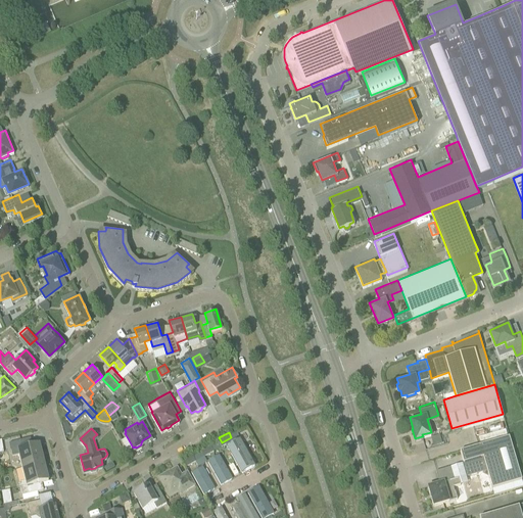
[(462,460),(466,473),(486,467),(492,485),(493,484),(521,476),(509,433),(460,448),(463,460),(462,460)]
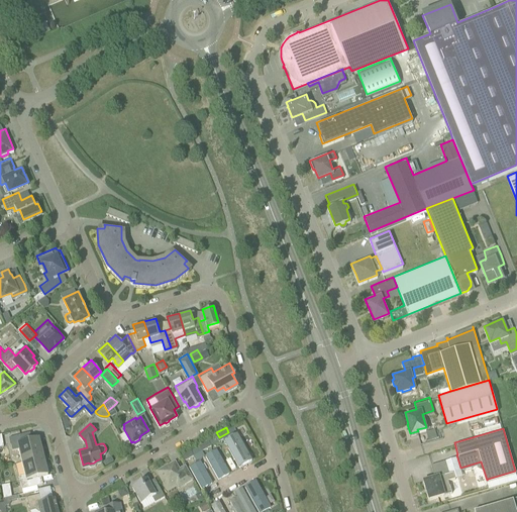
[(29,429),(9,434),(12,447),(18,445),(22,458),(43,453),(38,434),(31,436),(29,429)]
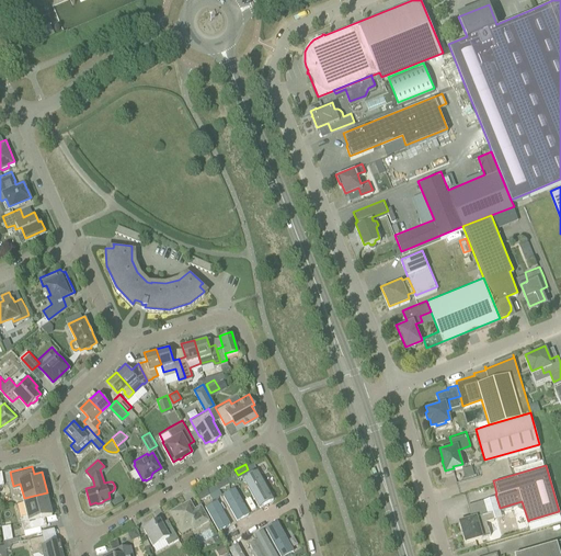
[(275,498),(259,468),(243,477),(260,507),(275,498)]
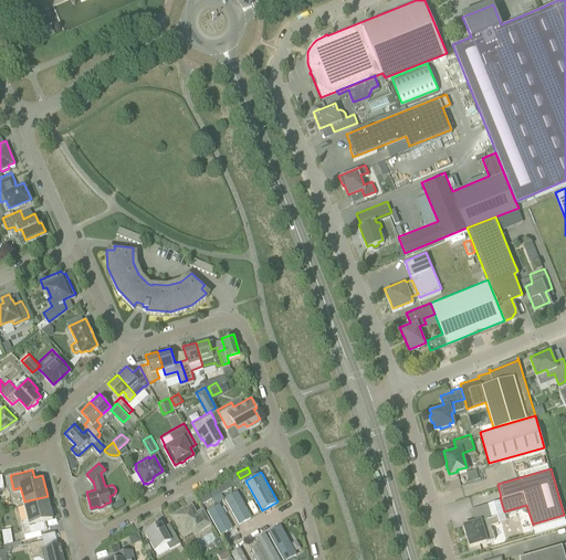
[(231,484),(228,478),(217,484),(220,489),(231,484)]
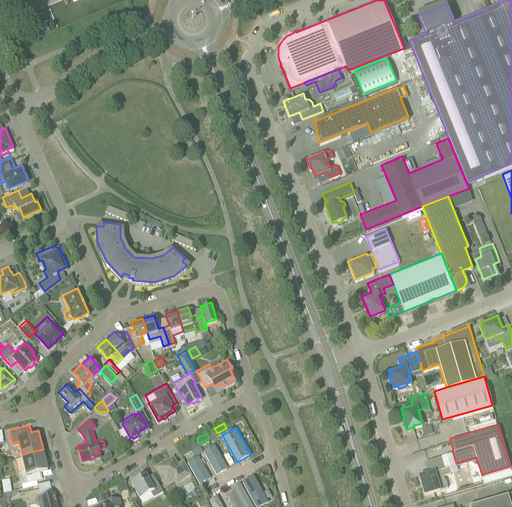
[(189,443),(179,448),(182,453),(191,448),(189,443)]
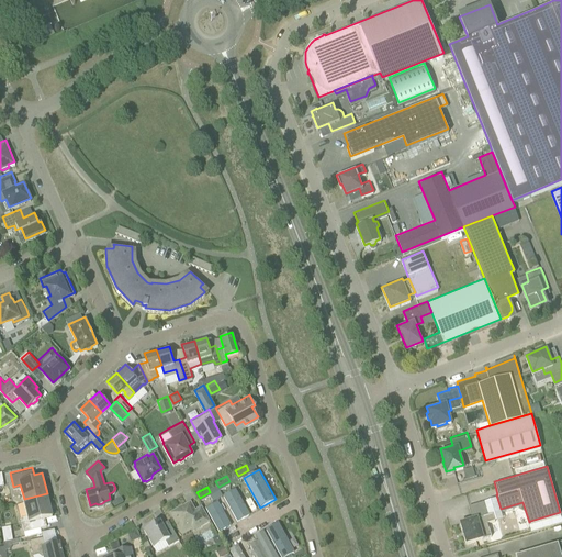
[(222,492),(238,522),(248,515),(233,487),(222,492)]
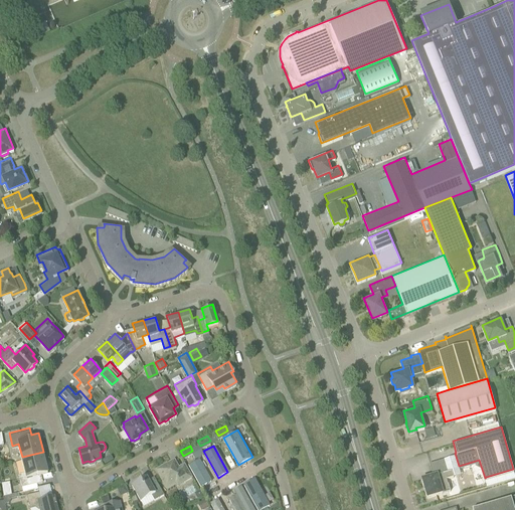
[(42,479),(40,472),(47,470),(43,452),(22,457),(25,470),(18,471),(21,484),(42,479)]
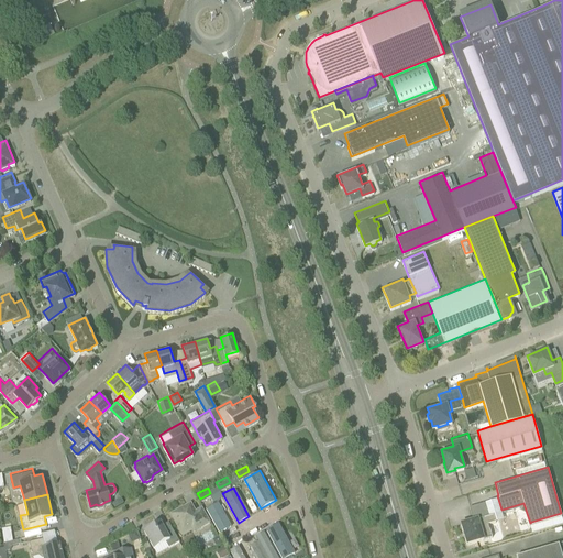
[(123,499),(121,494),(111,499),(114,503),(123,499)]
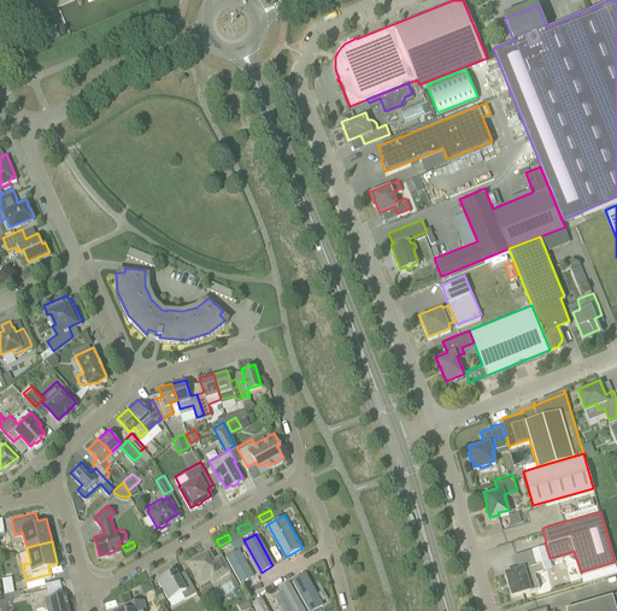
[(240,579),(242,583),(253,576),(251,571),(235,544),(224,551),(240,579)]
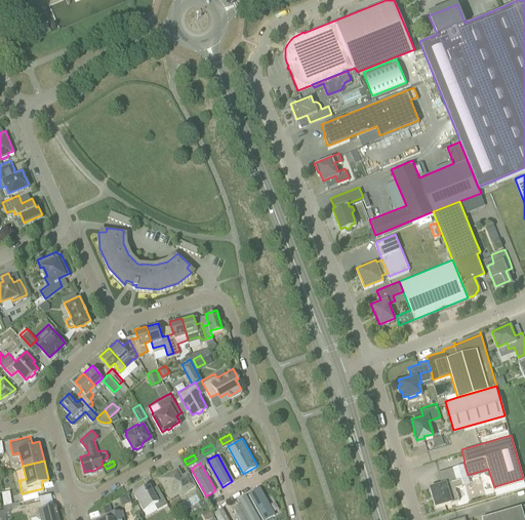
[(442,478),(443,481),(456,478),(452,465),(438,470),(440,479),(442,478)]
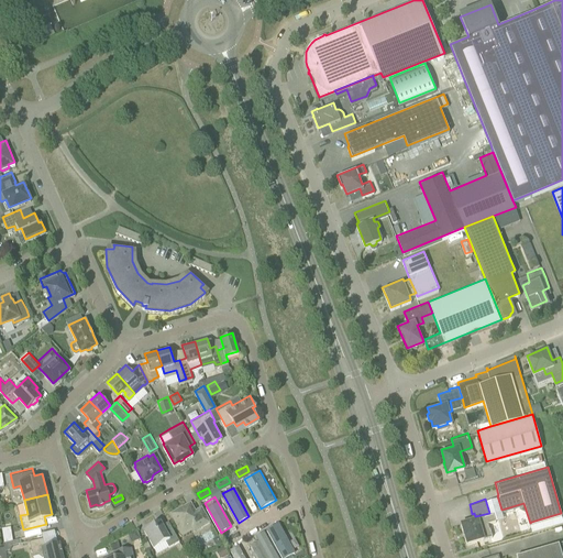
[(176,517),(180,527),(181,528),(191,523),(194,527),(209,518),(201,504),(195,509),(189,501),(184,504),(184,505),(180,507),(178,505),(172,509),(176,517)]
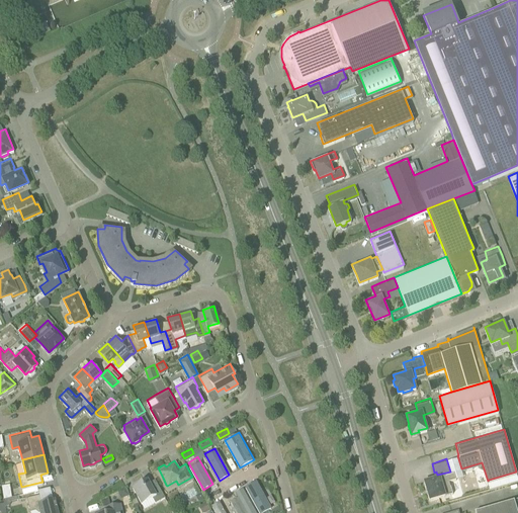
[(450,472),(437,475),(424,479),(429,498),(444,493),(451,491),(448,479),(455,477),(453,469),(450,472)]
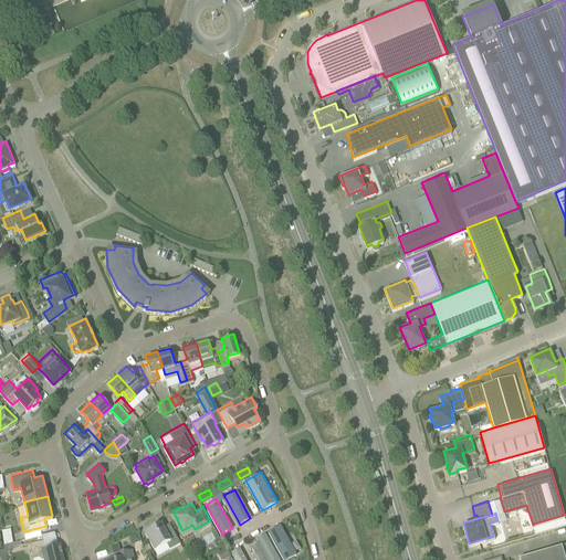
[(564,515),(534,524),(535,530),(565,520),(564,515)]
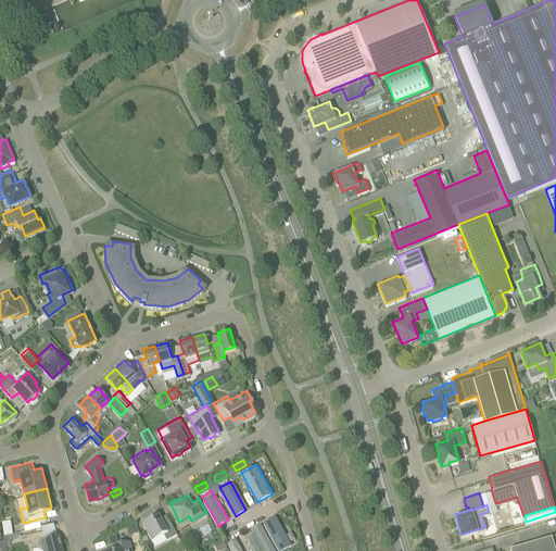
[(280,510),(269,516),(286,546),(295,539),(280,510)]
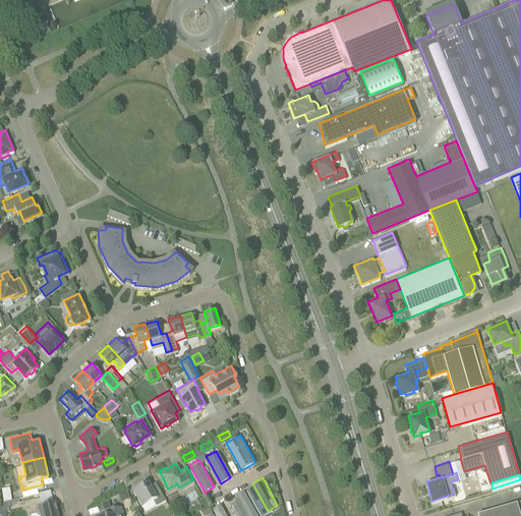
[(133,488),(138,497),(142,504),(153,498),(156,503),(166,498),(158,482),(152,486),(148,479),(141,482),(139,482),(135,484),(134,486),(133,488)]
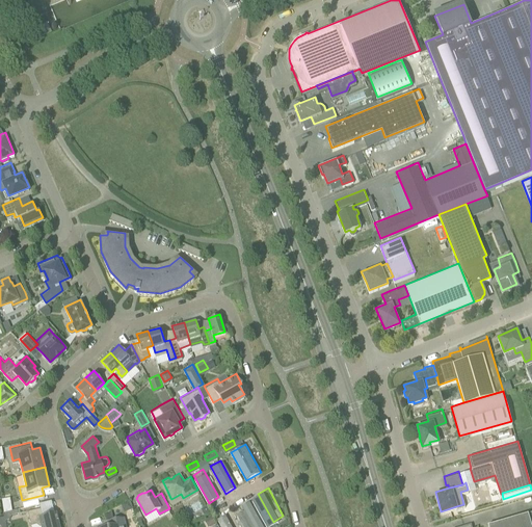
[(4,509),(11,507),(9,495),(1,496),(4,509)]
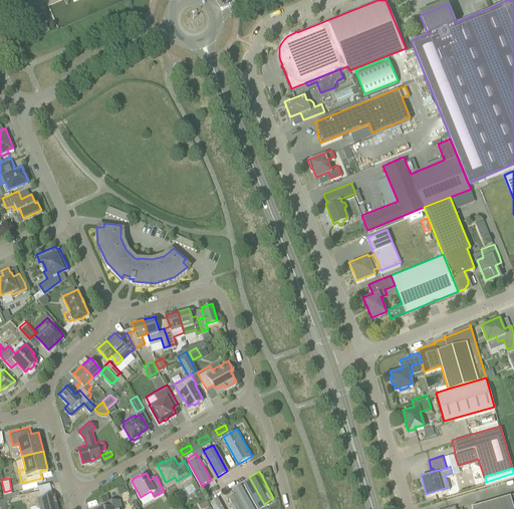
[(241,481),(231,486),(243,508),(253,508),(256,508),(241,481)]
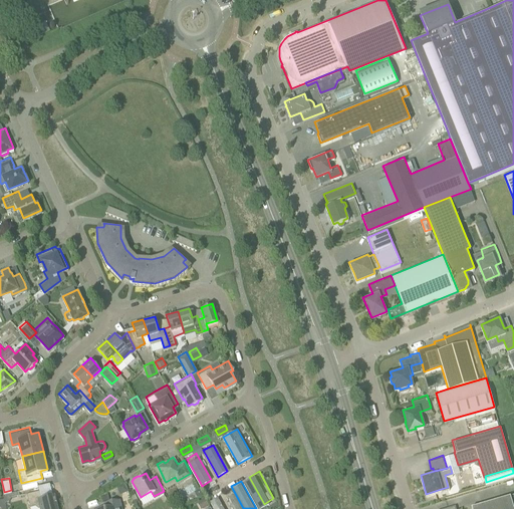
[(194,488),(197,495),(203,491),(200,485),(194,488)]
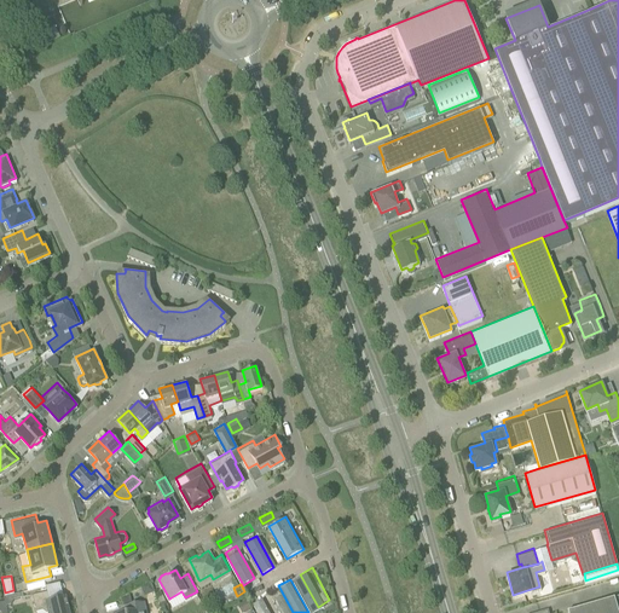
[(48,612),(69,612),(65,593),(50,596),(47,588),(57,585),(45,588),(32,591),(34,603),(35,607),(42,606),(46,608),(47,608),(48,612)]
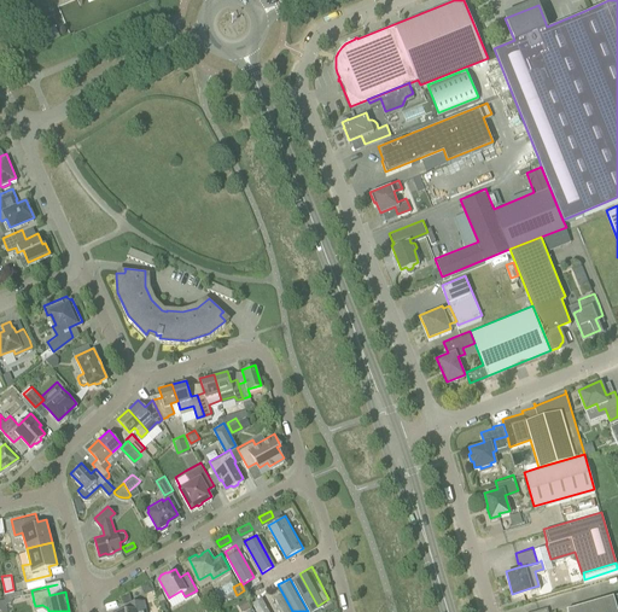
[(19,588),(13,589),(5,592),(6,600),(10,599),(13,594),(21,593),(19,588)]
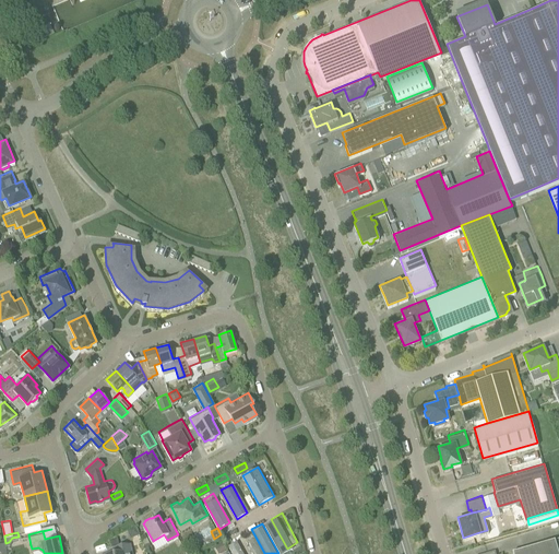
[(118,540),(117,532),(108,537),(111,542),(118,540)]
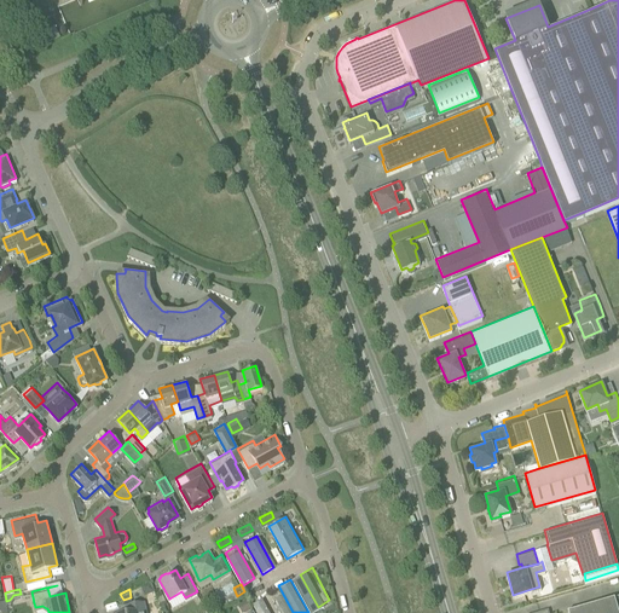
[(618,612),(618,593),(613,595),(595,600),(599,612),(618,612)]
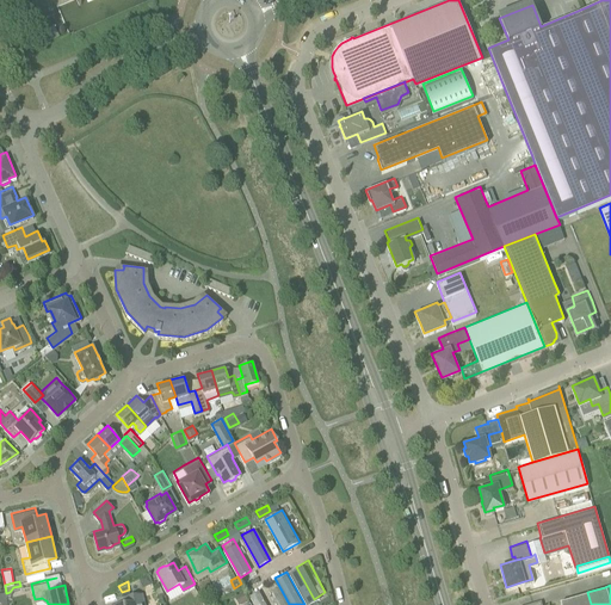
[(270,604),(260,586),(248,593),(254,604),(270,604)]
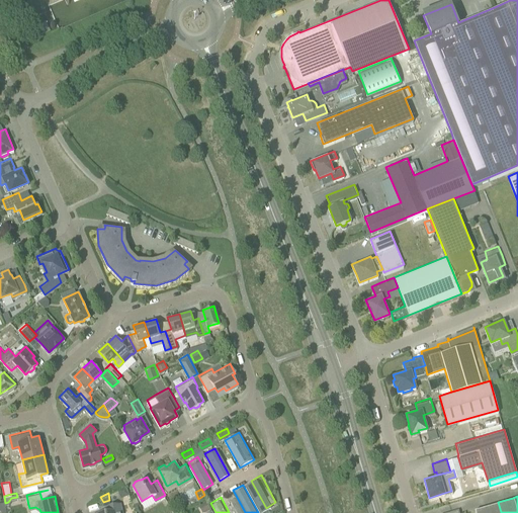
[(133,501),(136,508),(141,506),(138,499),(133,501)]
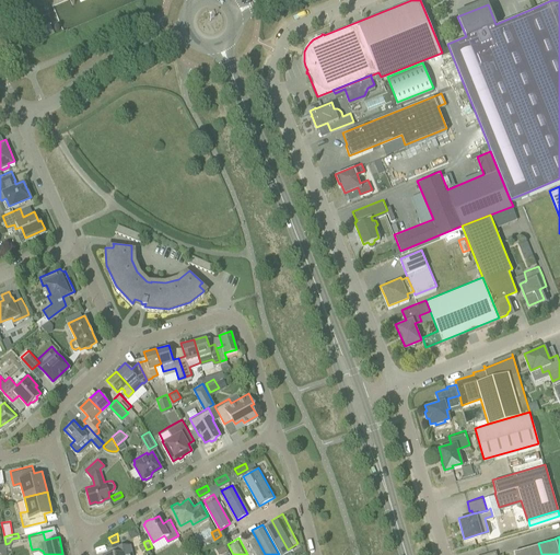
[(223,540),(217,544),(220,550),(226,546),(223,540)]
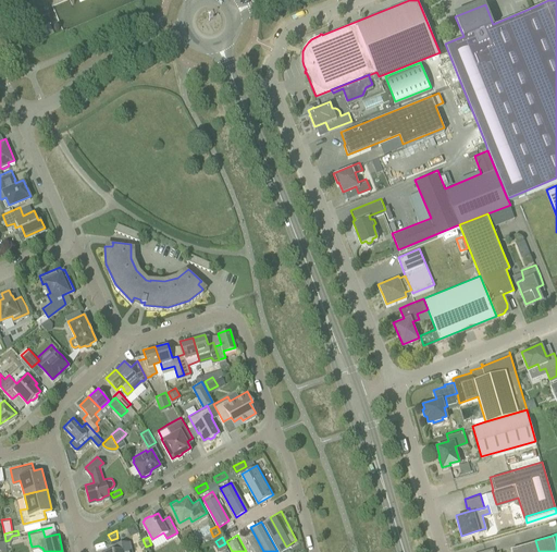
[(132,551),(130,539),(112,543),(113,550),(103,551),(132,551)]
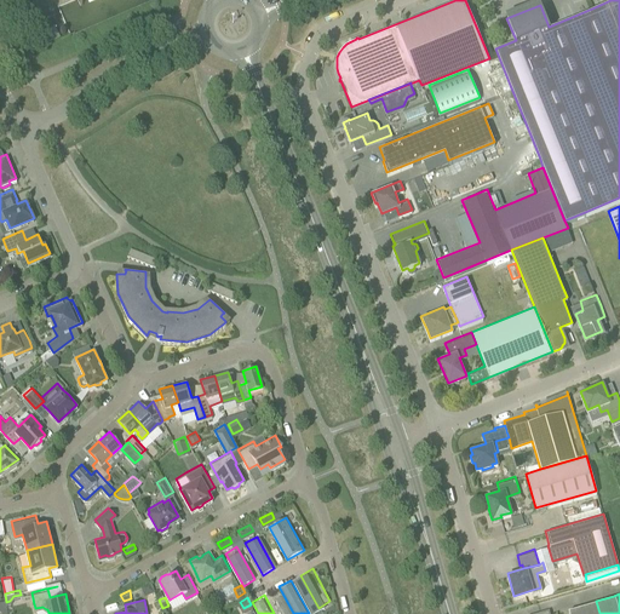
[(578,607),(579,613),(600,613),(596,601),(578,607)]
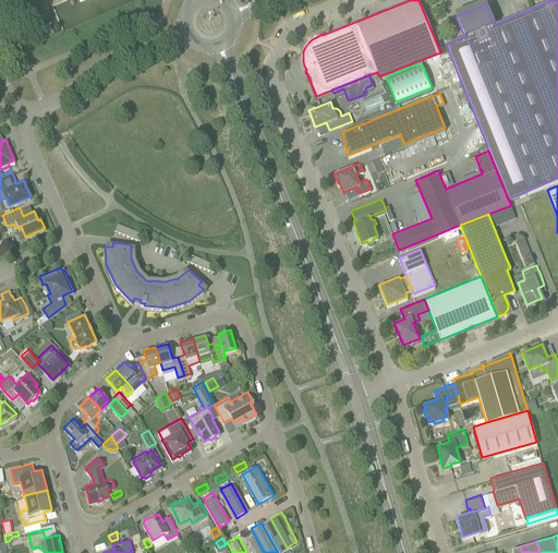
[(289,549),(291,552),(293,552),(303,548),(300,542),(289,549)]
